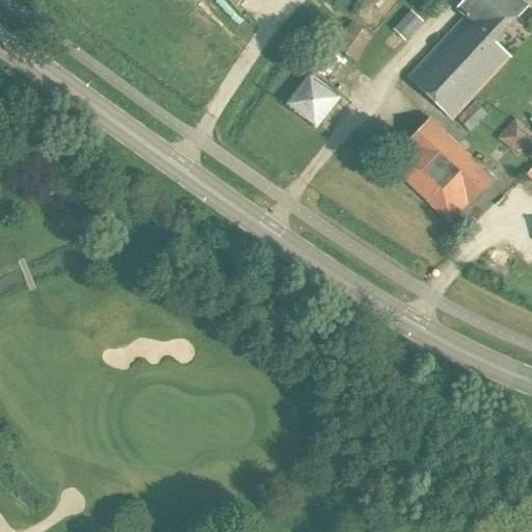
[(407,79),(452,121),(509,58),(491,42),(524,6),(516,0),(466,0),(456,11),(463,18),(407,79)]
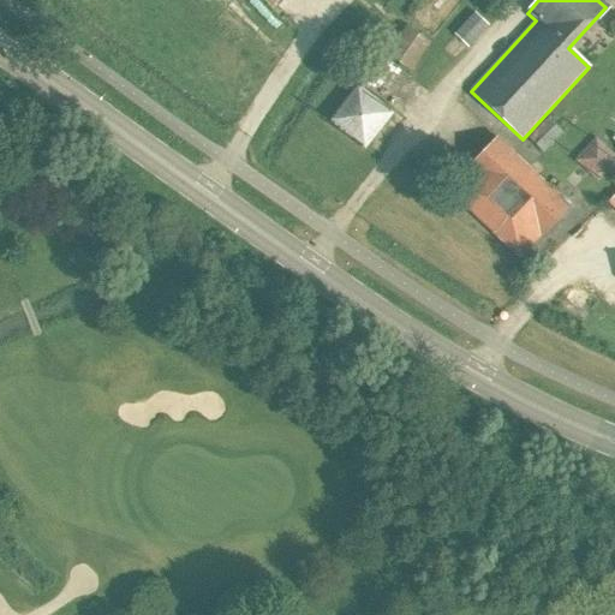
[(466,48),(485,27),(475,16),(454,37),(466,48)]
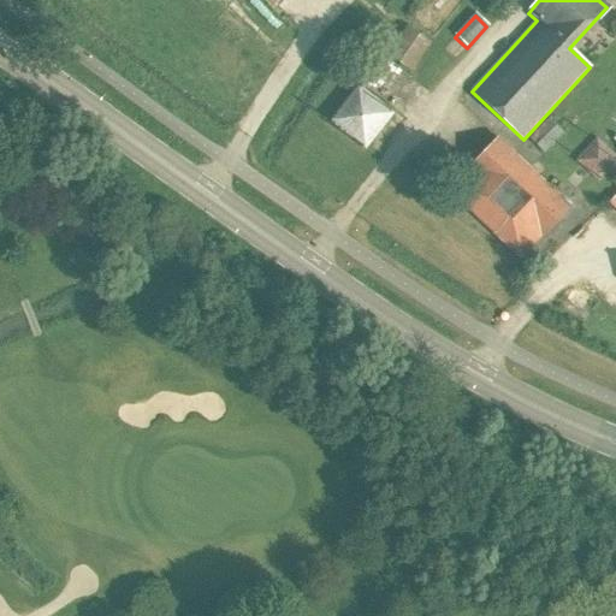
[(409,73),(428,45),(406,30),(388,58),(409,73)]
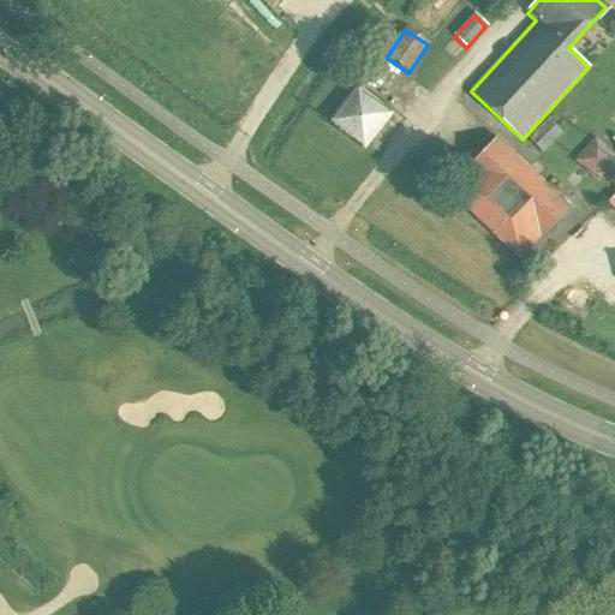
[(330,124),(365,150),(392,115),(358,89),(330,124)]
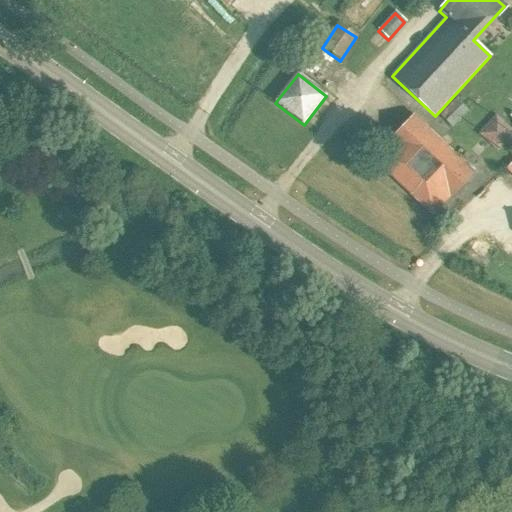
[(439,115),(451,127),(468,111),(456,99),(439,115)]
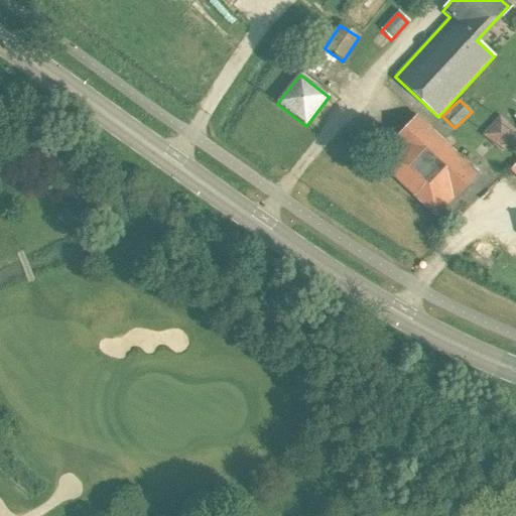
[(501,152),(515,136),(515,129),(500,115),(482,134),(501,152)]
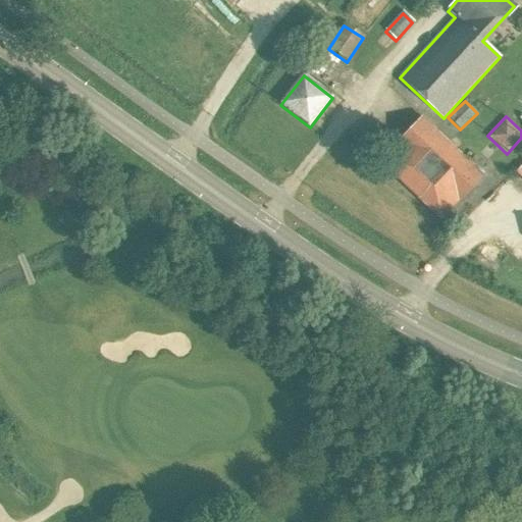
[(422,118),(381,162),(440,219),(458,200),(460,201),(483,175),(422,118)]
